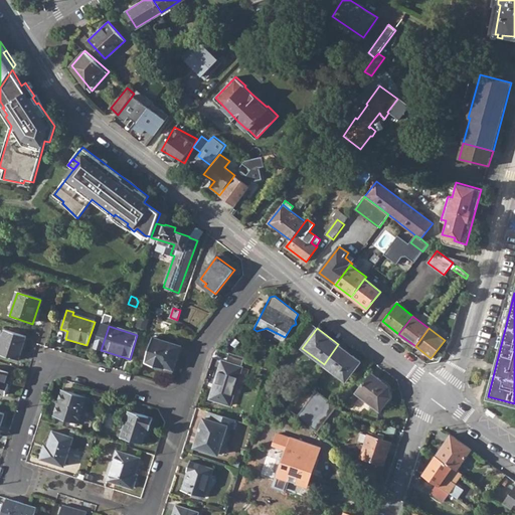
[(0,345),(0,354),(18,361),(26,337),(5,330),(0,345)]
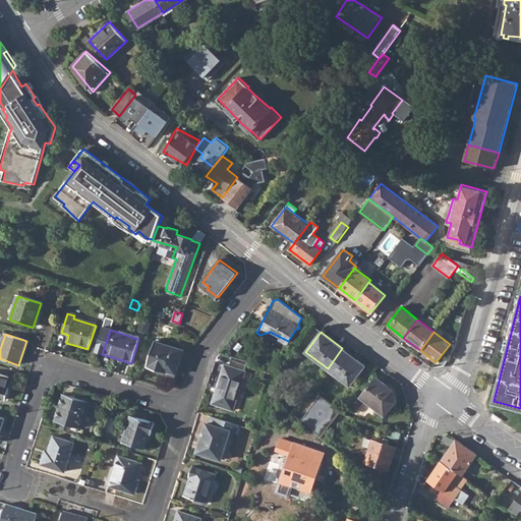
[(166,372),(175,375),(183,351),(154,342),(146,367),(165,373),(166,372)]
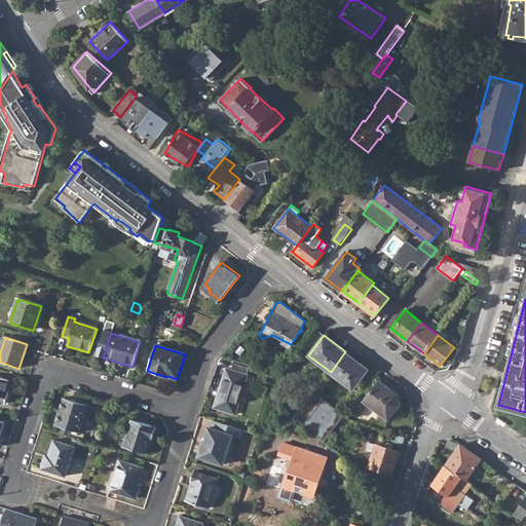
[(331,372),(353,389),(368,369),(345,351),(331,372)]
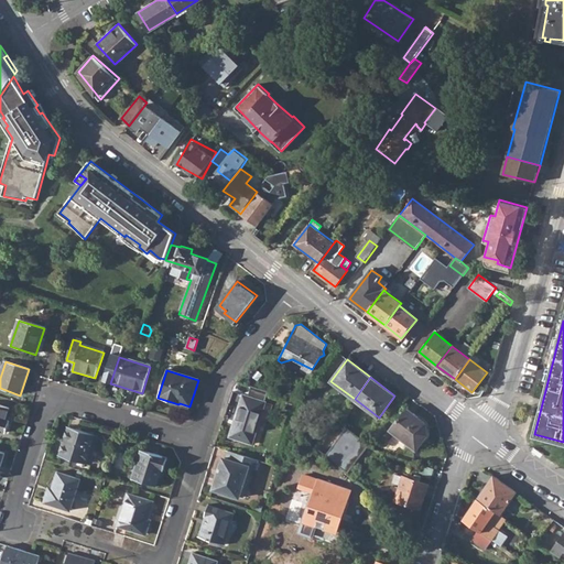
[(229,438),(252,445),(266,403),(242,397),(229,438)]
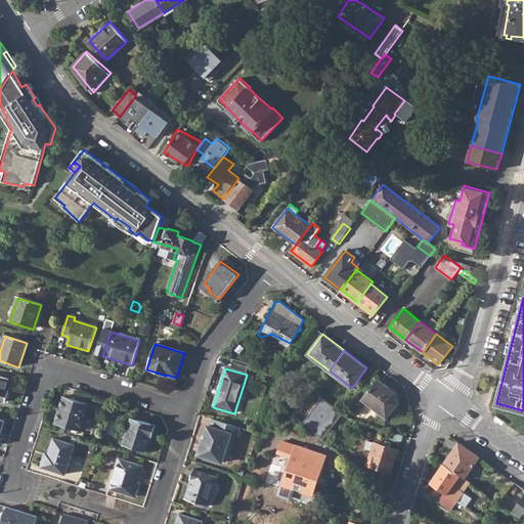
[(0,401),(1,402),(2,401),(6,402),(9,392),(5,391),(8,380),(0,377),(0,401)]
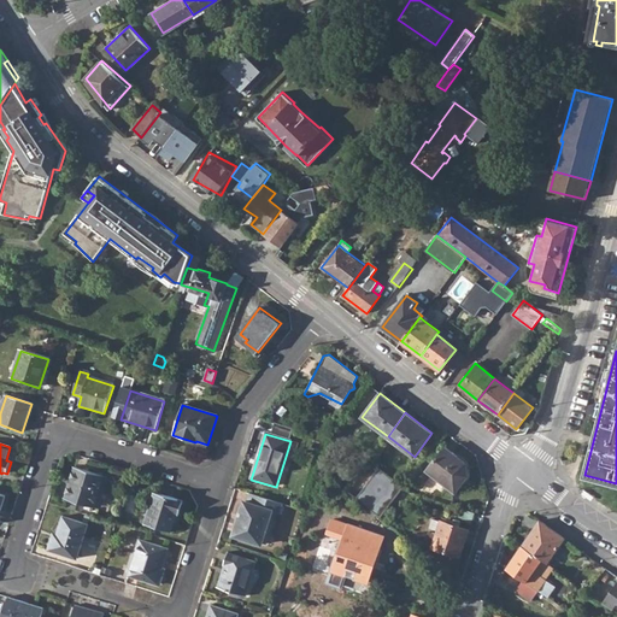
[(428,470),(456,491),(469,475),(466,462),(446,446),(428,470)]
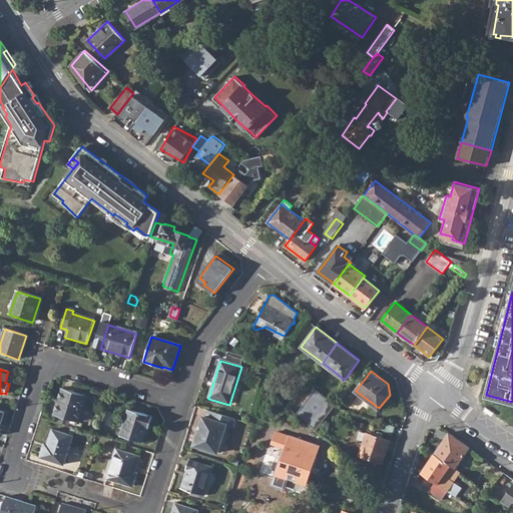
[(288,409),(315,430),(335,404),(308,383),(288,409)]
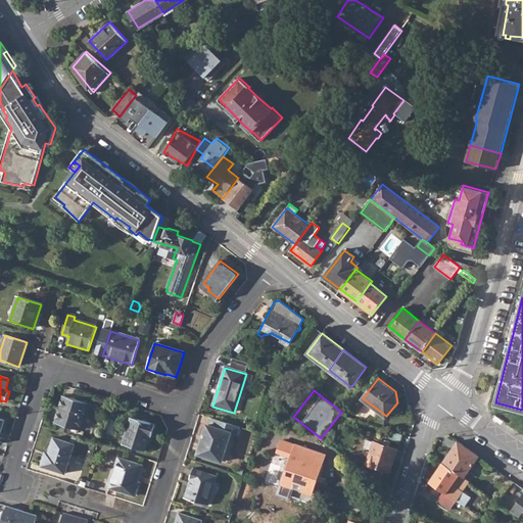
[(55,422),(80,430),(88,403),(65,396),(62,406),(59,414),(58,414),(55,422)]
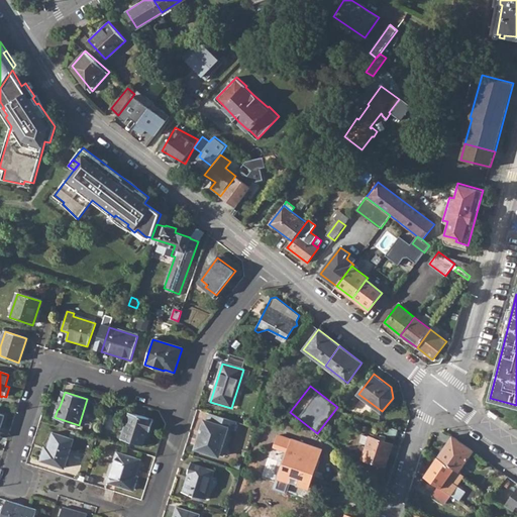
[(489,410),(486,414),(495,419),(498,416),(489,410)]
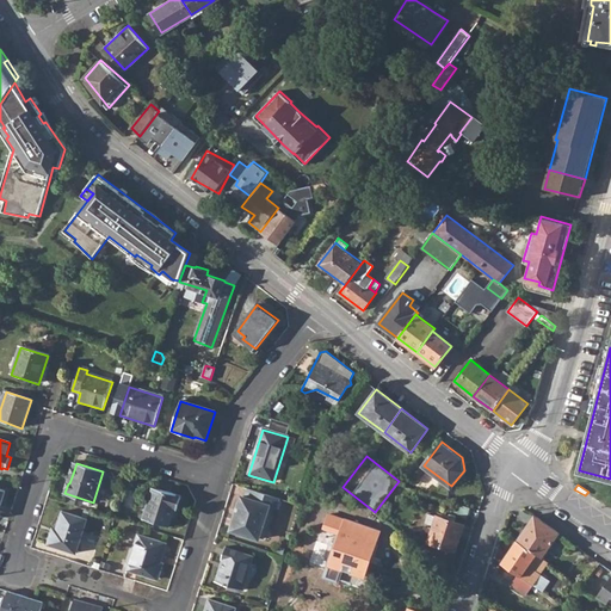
[(144,518),(171,526),(173,516),(176,508),(178,510),(183,497),(154,487),(144,518)]
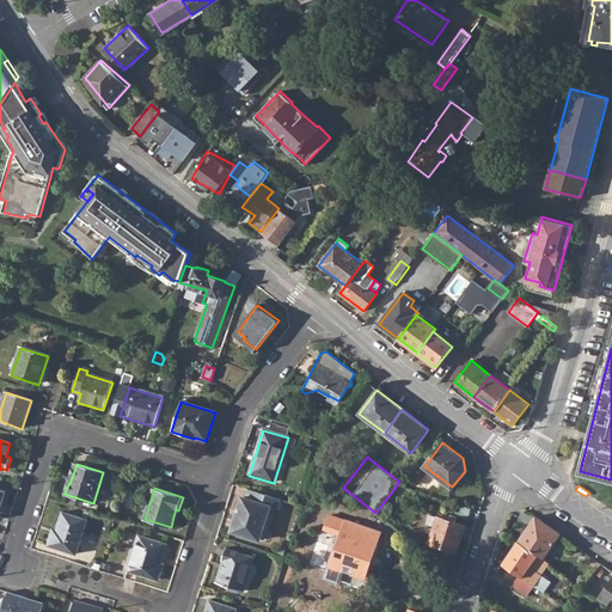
[(231,532),(259,540),(270,507),(277,509),(280,500),(248,490),(245,499),(243,497),(231,532)]
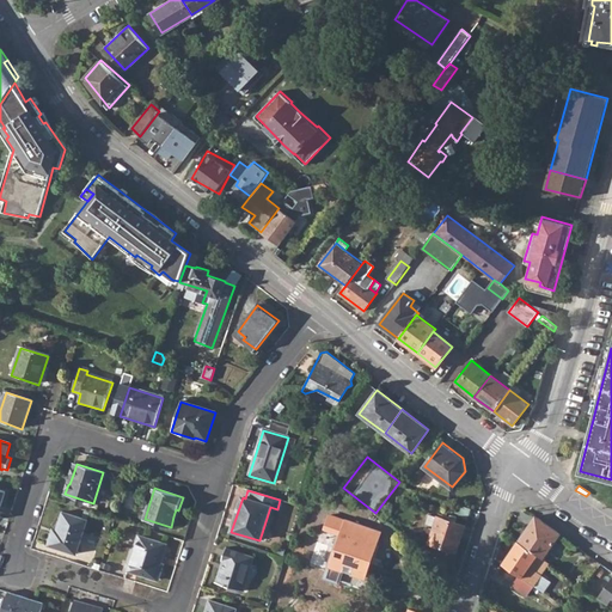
[(49,545),(77,554),(87,521),(63,513),(59,525),(56,534),(53,533),(49,545)]
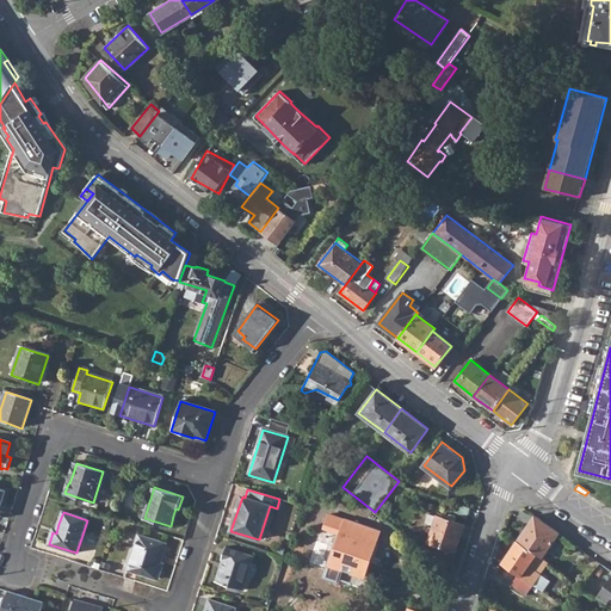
[(426,523),(432,524),(436,516),(429,513),(426,523)]
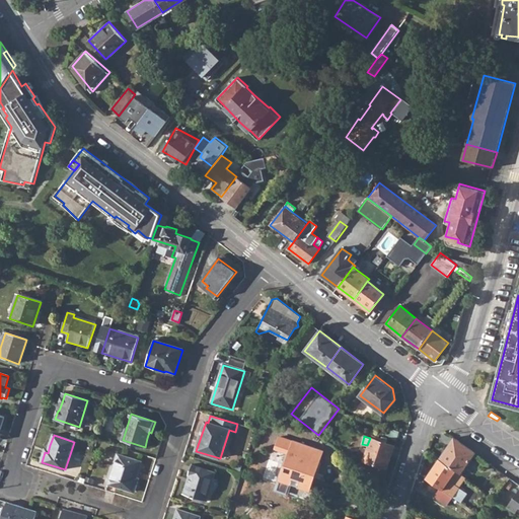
[(378,440),(370,438),(367,445),(366,448),(361,447),(357,457),(363,458),(363,460),(386,468),(393,445),(385,442),(386,438),(381,437),(381,438),(378,438),(378,440)]
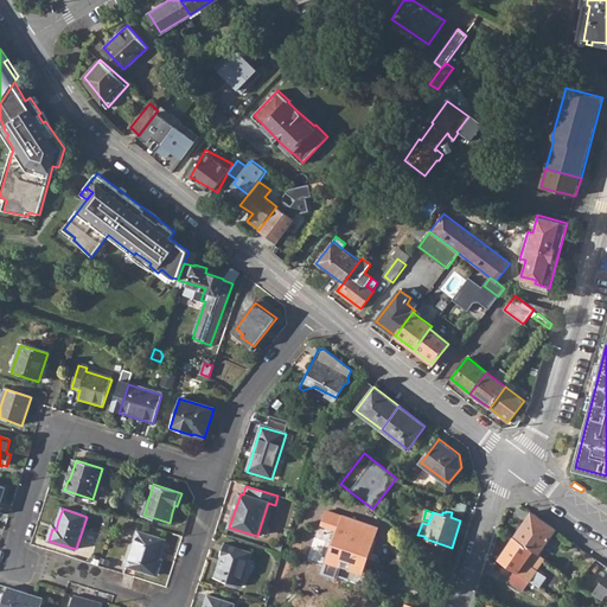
[(532,550),(537,554),(555,529),(531,512),(513,537),(532,550)]
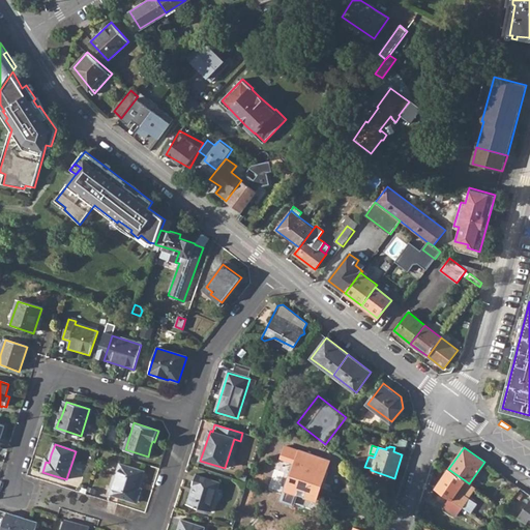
[(282,500),(292,503),(296,494),(315,500),(328,460),(300,449),(282,500)]
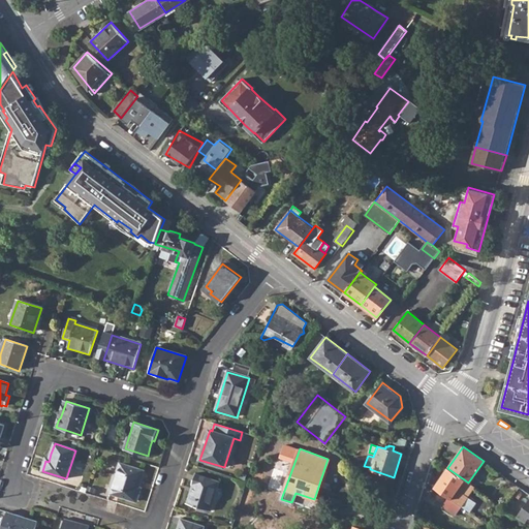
[(111,493),(137,501),(142,488),(138,487),(141,479),(144,471),(120,464),(111,493)]
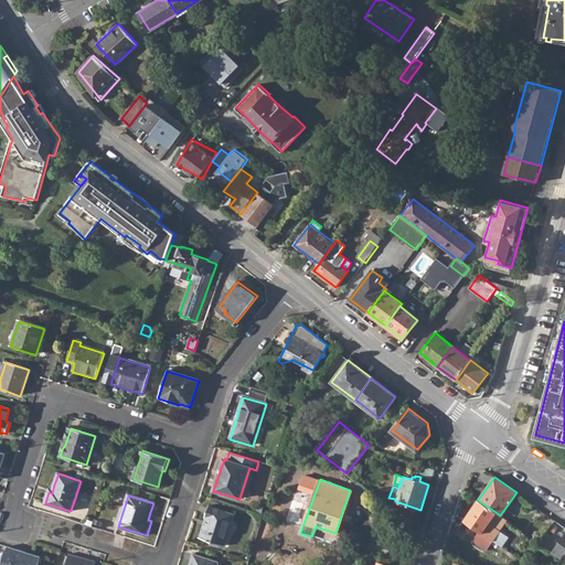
[(489,521),(496,512),(478,500),(465,519),(479,529),(493,539),(499,530),(489,521)]
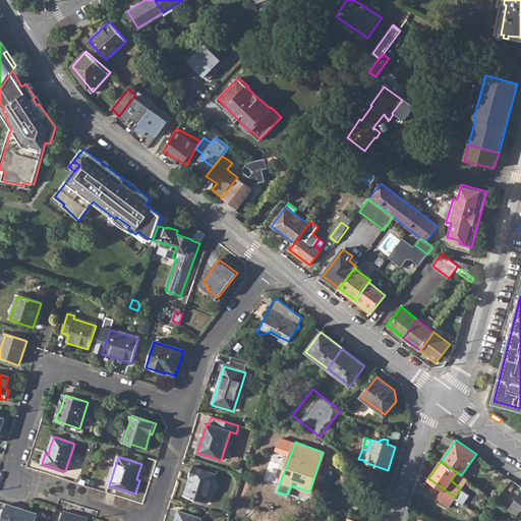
[(183,496),(206,503),(212,481),(214,481),(216,474),(192,467),(189,476),(191,477),(188,485),(187,484),(183,496)]
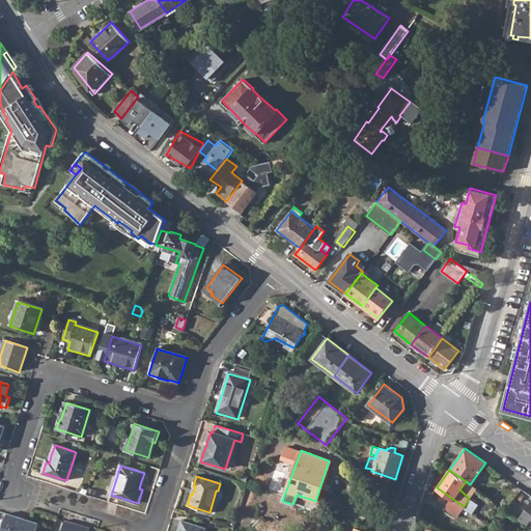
[(450,497),(445,505),(457,514),(464,506),(450,497)]
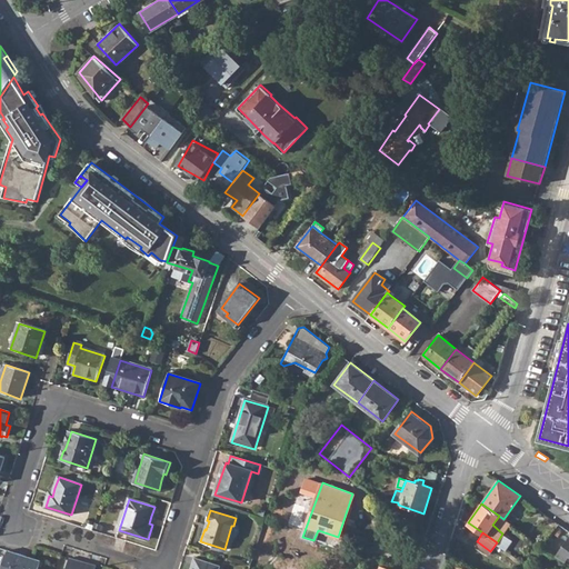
[(568,536),(556,556),(565,562),(568,556),(568,536)]
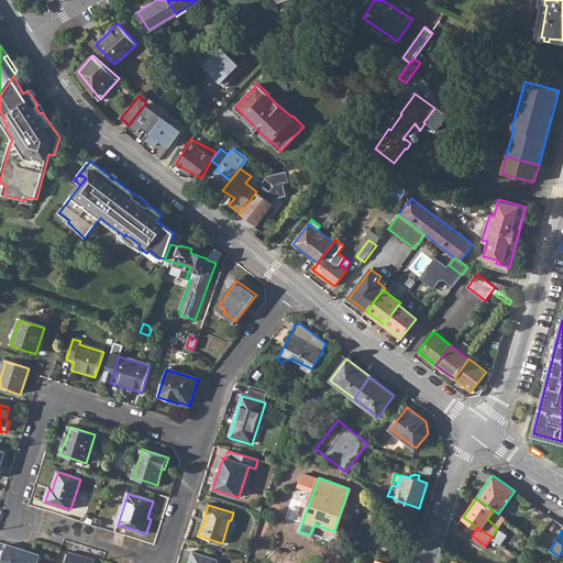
[(1,562),(37,562),(41,555),(8,544),(1,562)]
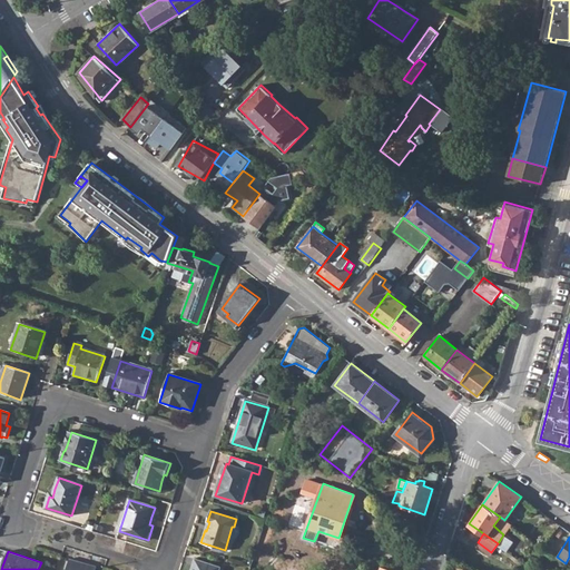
[(66,569),(96,569),(97,567),(70,559),(66,569)]
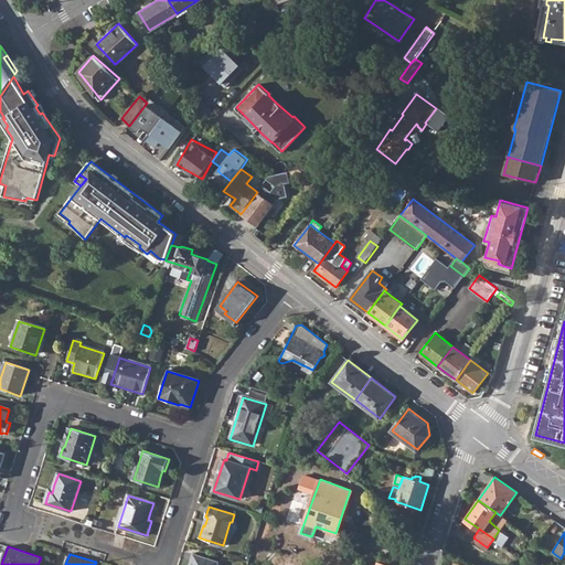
[(189,564),(216,564),(217,562),(193,554),(189,564)]
